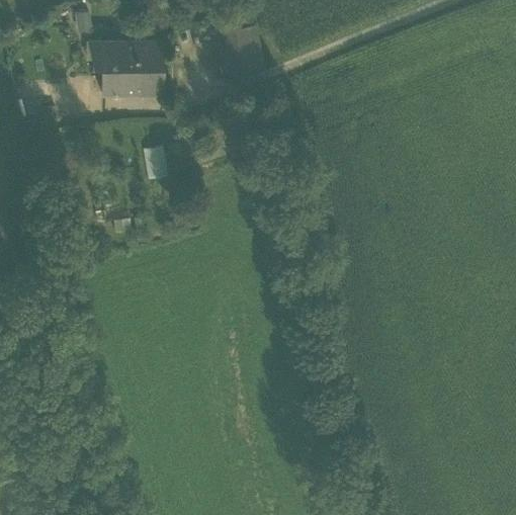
[(84,36),(94,35),(91,10),(80,11),(84,36)]
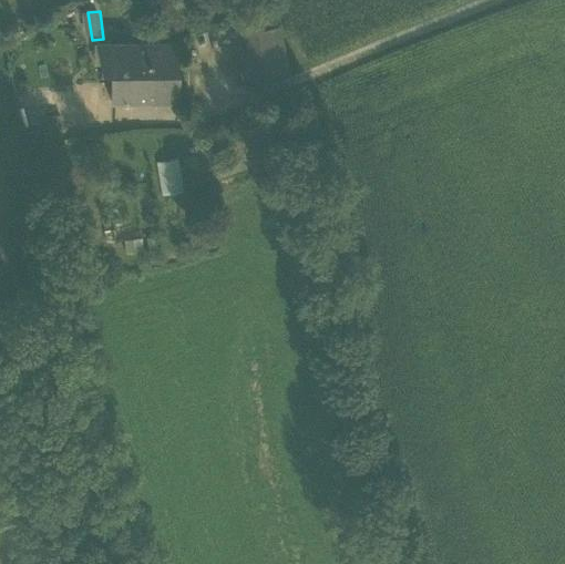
[(180,45),(112,47),(112,103),(180,102),(180,45)]
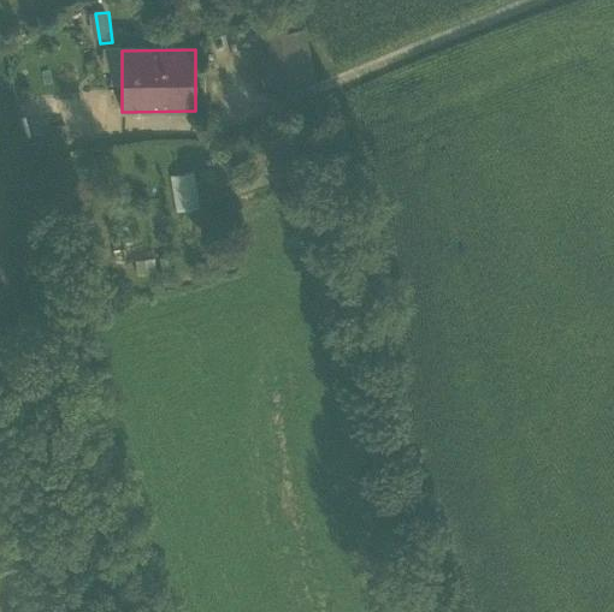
[(171,177),(176,214),(200,211),(196,173),(171,177)]
